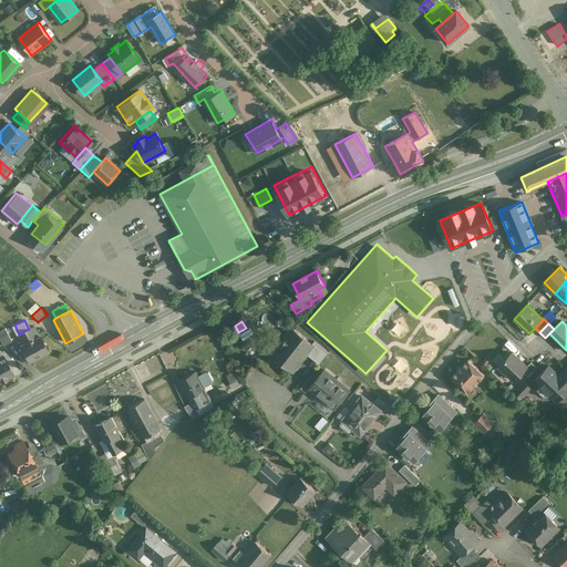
[(39,337),(34,327),(30,329),(34,339),(39,337)]
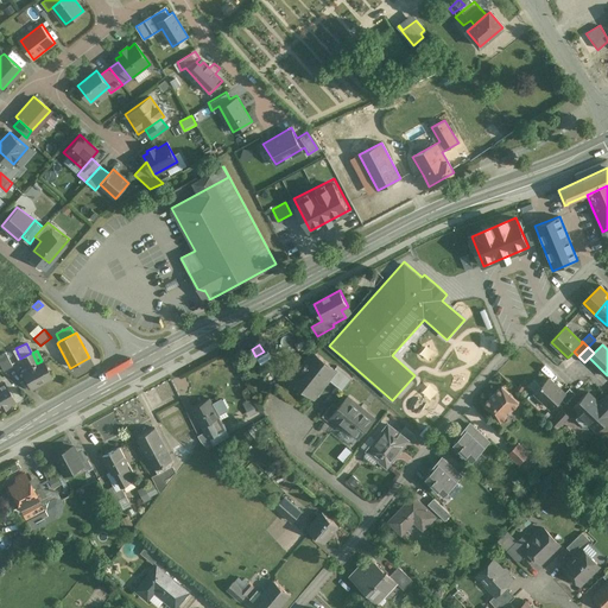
[(5,353),(0,355),(0,365),(4,372),(12,367),(5,353)]
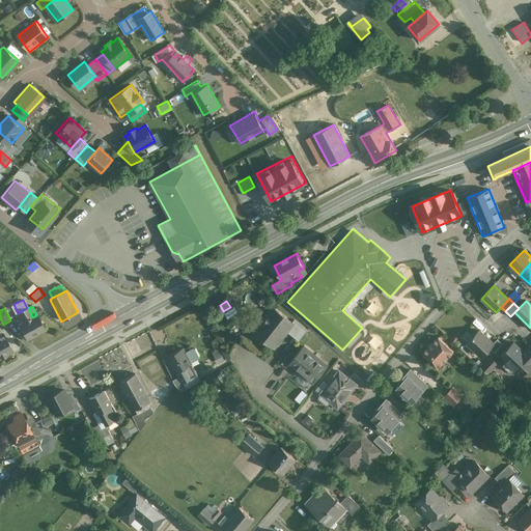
[(27,308),(18,313),(23,323),(19,325),(27,340),(45,330),(36,315),(32,317),(28,308),(27,308)]
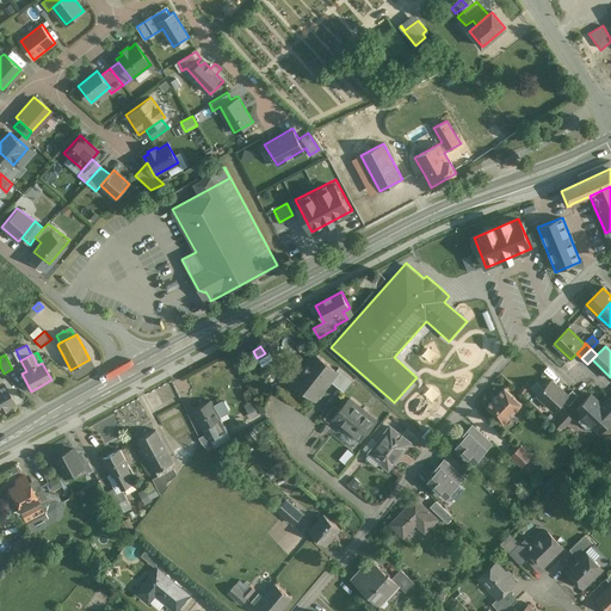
[(315,355),(295,381),(309,393),(308,395),(314,400),(329,381),(337,371),(315,355)]
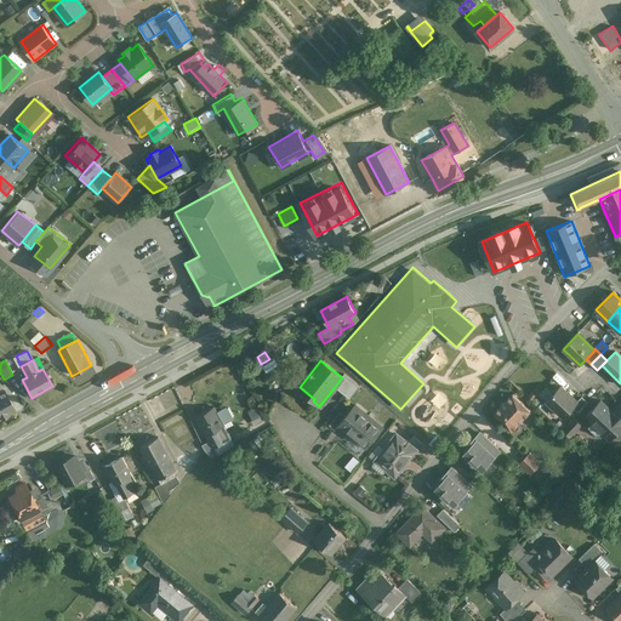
[(360,387),(345,374),(342,377),(335,387),(351,399),(360,387)]
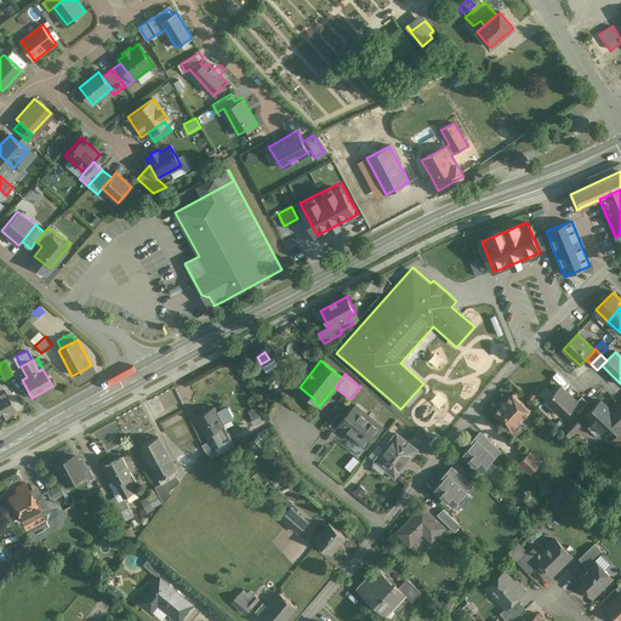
[(560,386),(546,402),(563,417),(574,408),(577,403),(577,402),(560,386)]
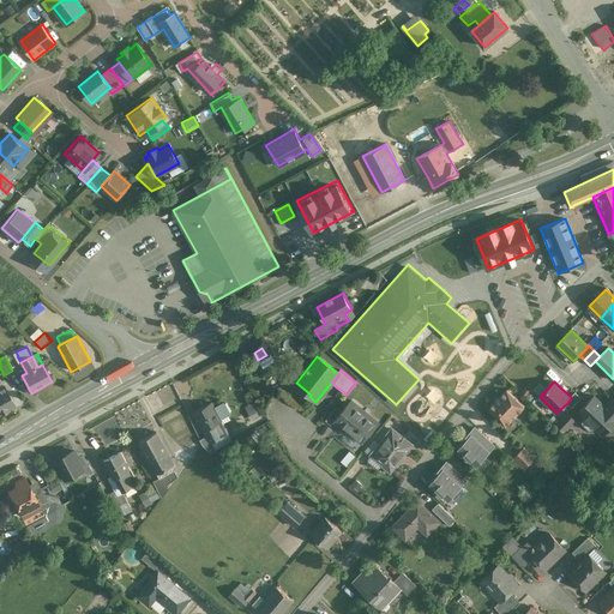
[(0,386),(0,403),(5,413),(16,407),(8,392),(4,385),(0,386)]
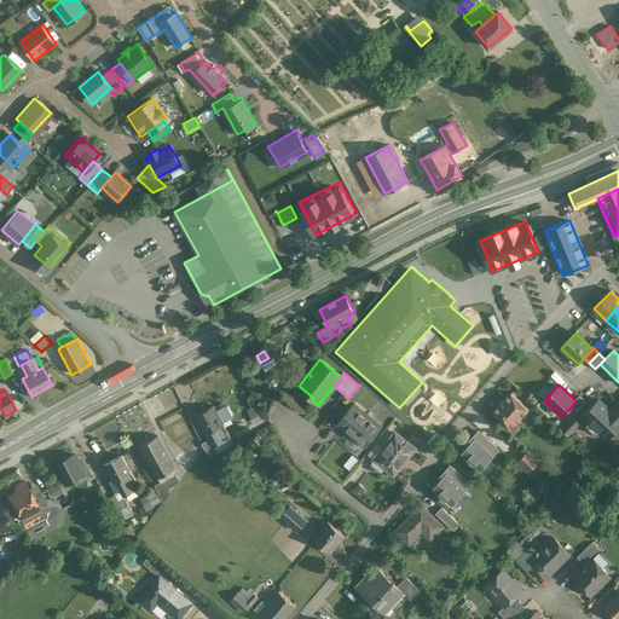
[(22,406),(15,392),(9,395),(16,410),(22,406)]
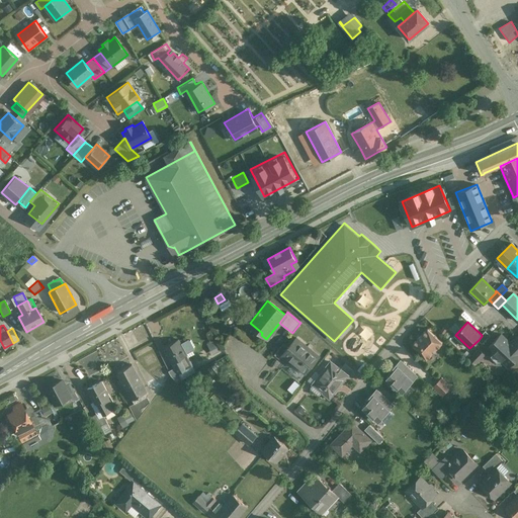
[(442,343),(427,329),(412,345),(427,359),(442,343)]
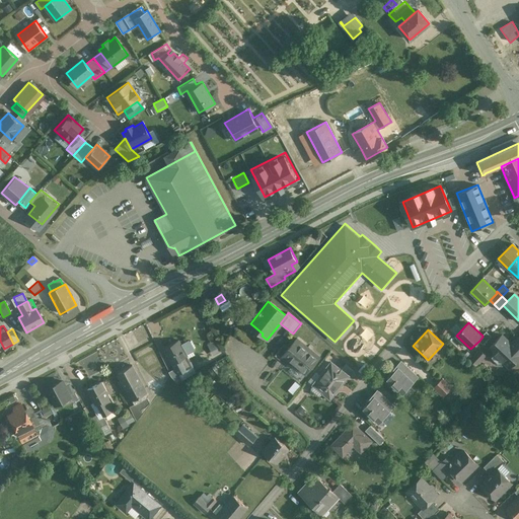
[(487,331),(483,336),(483,337),(479,341),(484,345),(491,337),(487,331)]
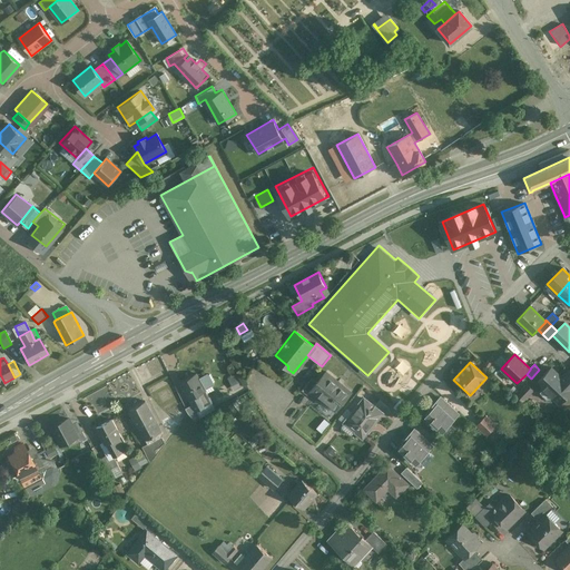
[(558,375),(551,369),(552,369),(551,367),(538,382),(553,397),(567,383),(562,377),(558,374),(558,375)]
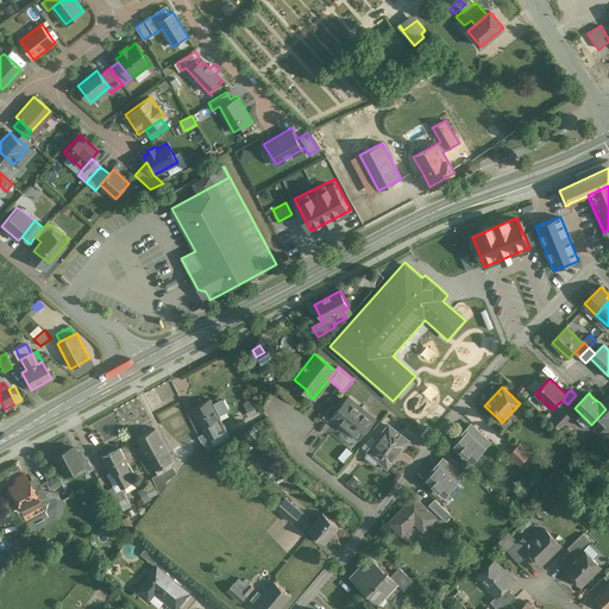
[(376,420),(349,397),(338,409),(331,418),(332,418),(359,440),(376,420)]
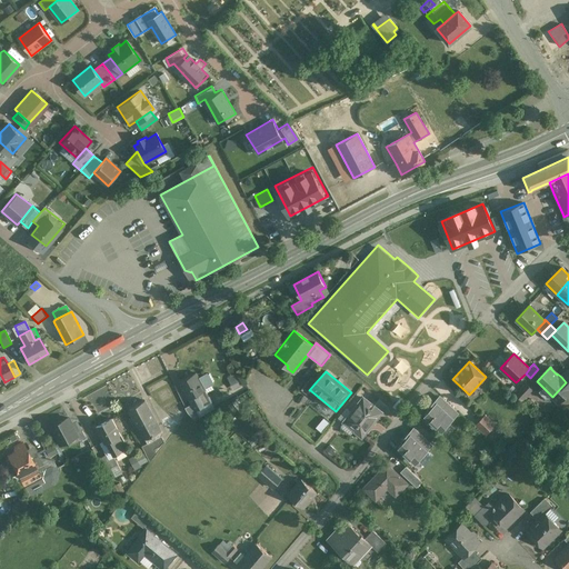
[(228,376),(233,388),(242,385),(237,372),(228,376)]
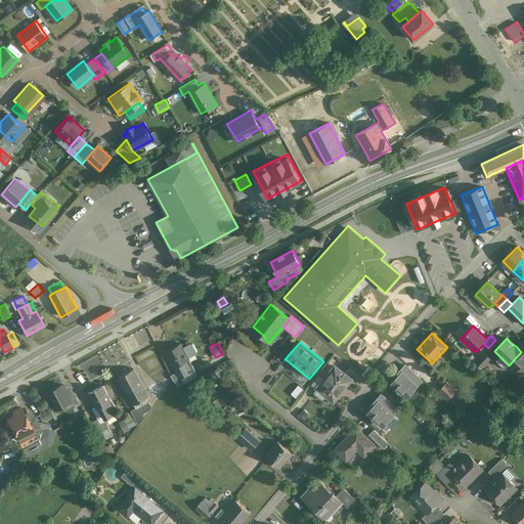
[(180,344),(166,352),(174,367),(175,367),(177,373),(180,378),(181,378),(194,370),(188,358),(182,348),(180,344)]
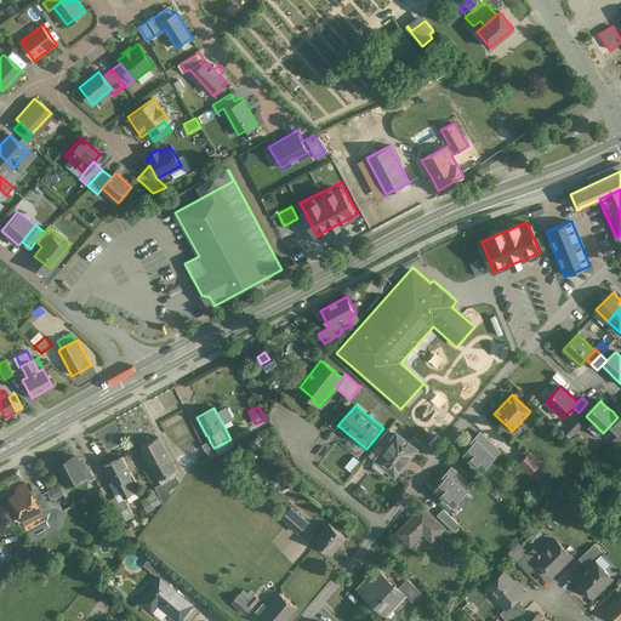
[(224,408),(216,412),(223,425),(232,420),(233,417),(228,409),(224,408)]
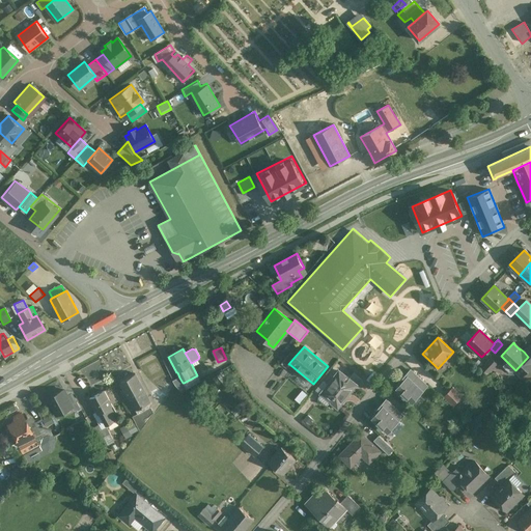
[(290,353),(281,364),(286,368),(289,364),(288,364),(295,357),(290,353)]
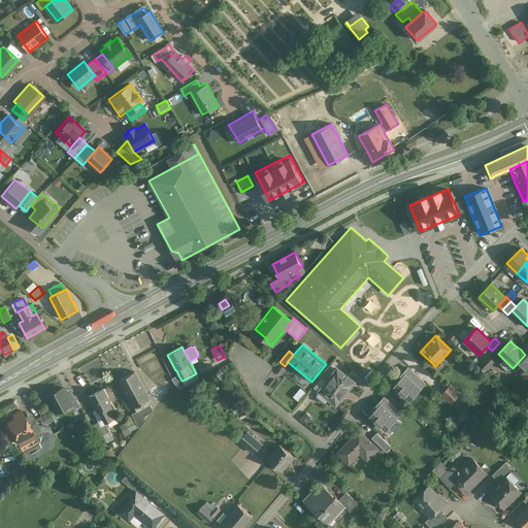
[(527,357),(525,355),(513,368),(519,373),(527,363),(527,357)]
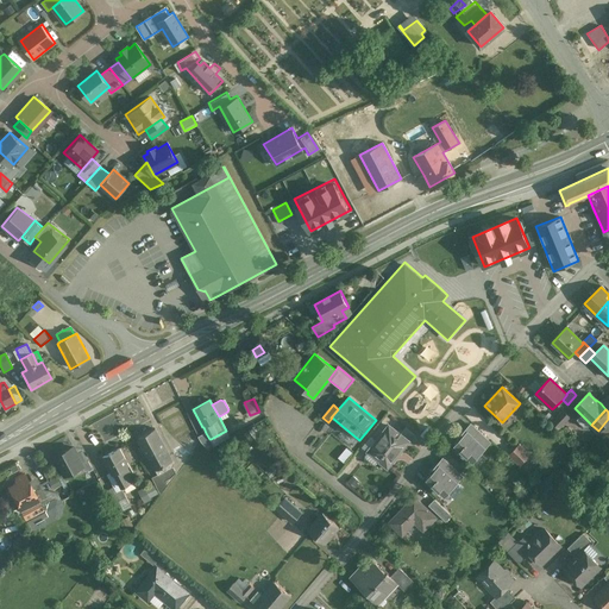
[(563,410),(551,422),(558,429),(570,418),(563,410)]
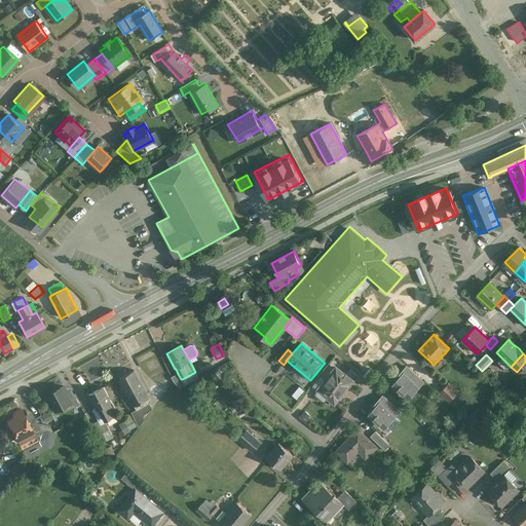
[(418,377),(409,367),(402,375),(400,373),(396,377),(398,379),(392,384),(398,388),(397,389),(402,396),(404,393),(408,399),(419,386),(414,381),(418,377)]
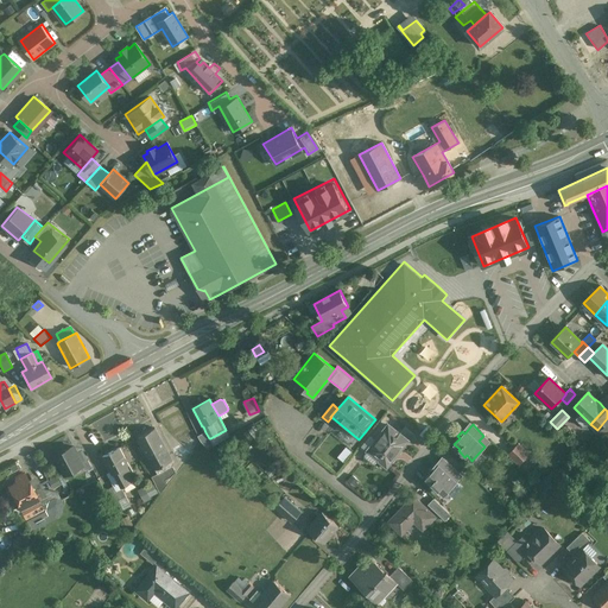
[(400,434),(388,425),(377,441),(367,451),(365,455),(366,456),(369,450),(380,458),(379,460),(387,467),(407,441),(409,441),(400,434)]
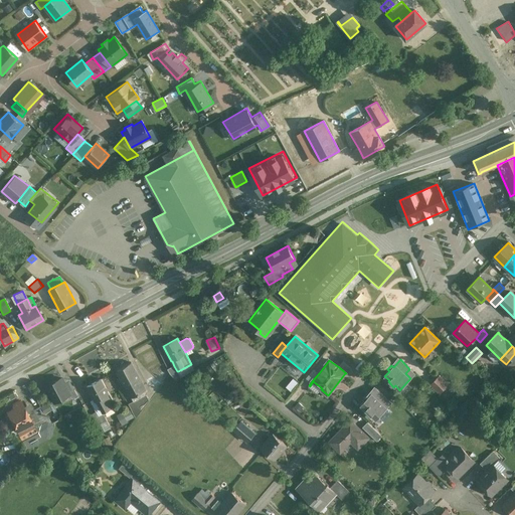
[(352,369),(343,361),(339,367),(346,373),(345,373),(347,375),(352,369)]
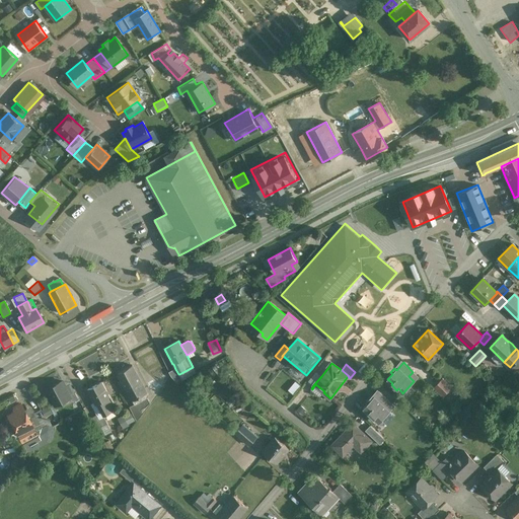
[(133,365),(118,373),(122,380),(120,383),(121,386),(124,385),(127,389),(135,404),(148,398),(148,395),(133,365)]
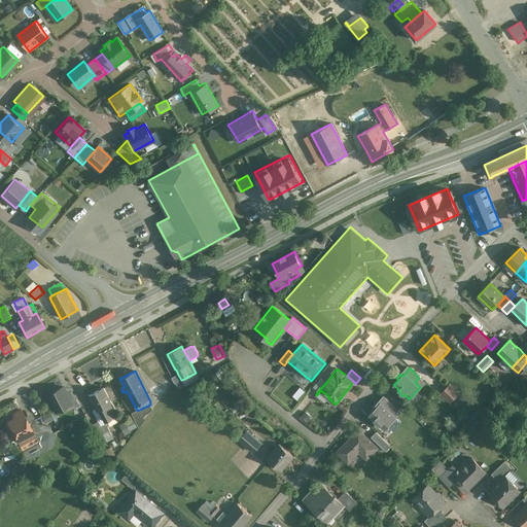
[(181,380),(178,375),(172,378),(175,383),(181,389),(185,386),(182,380),(181,380)]
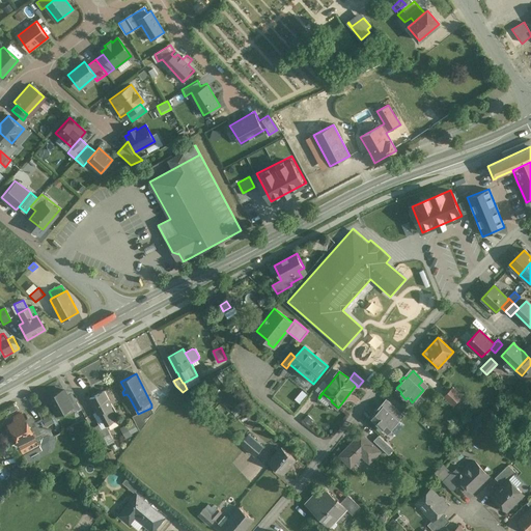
[(329,385),(323,381),(315,390),(320,394),(329,385)]
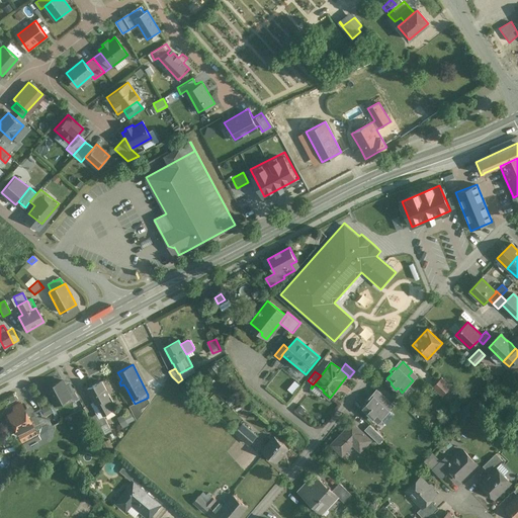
[(442,377),(432,387),(442,397),(451,387),(442,377)]
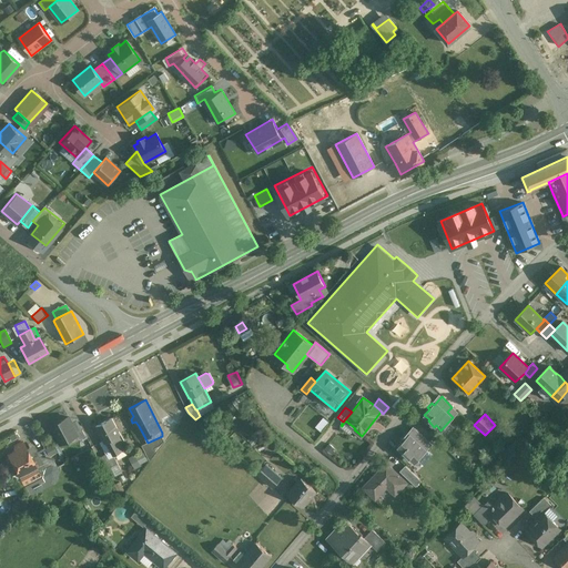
[(60,421),(53,424),(54,425),(51,426),(61,444),(77,435),(78,435),(77,433),(68,417),(60,422),(60,421)]
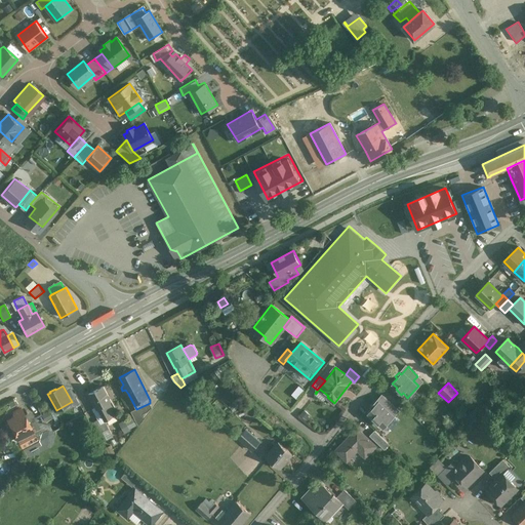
[(103,387),(89,394),(97,409),(99,408),(106,419),(115,414),(109,403),(111,402),(103,387)]
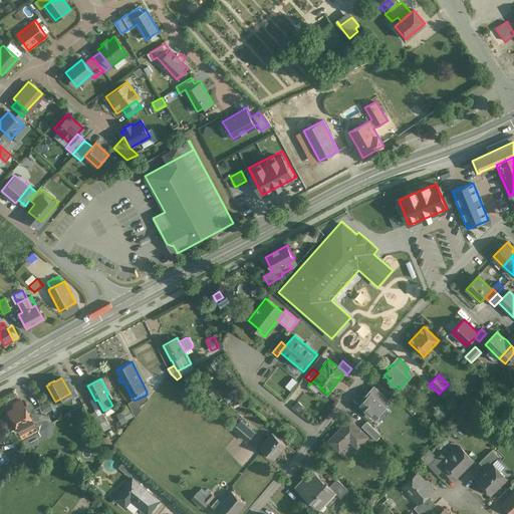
[(375,388),(368,396),(366,394),(363,398),(364,400),(360,405),(364,409),(363,410),(368,416),(370,414),(374,419),(386,407),(380,402),(384,398),(375,388)]
